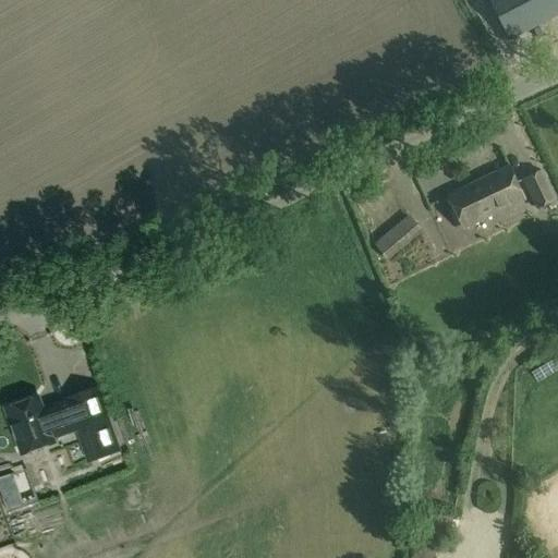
[(557,12),(557,0),(490,0),(512,38),(557,12)]
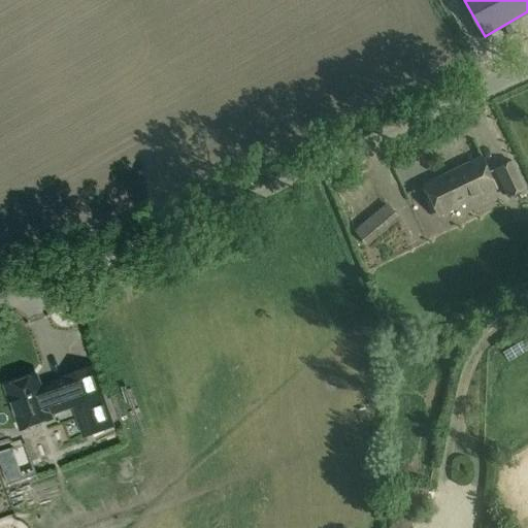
[(512,26),(505,28),(509,35),(515,33),(512,26)]
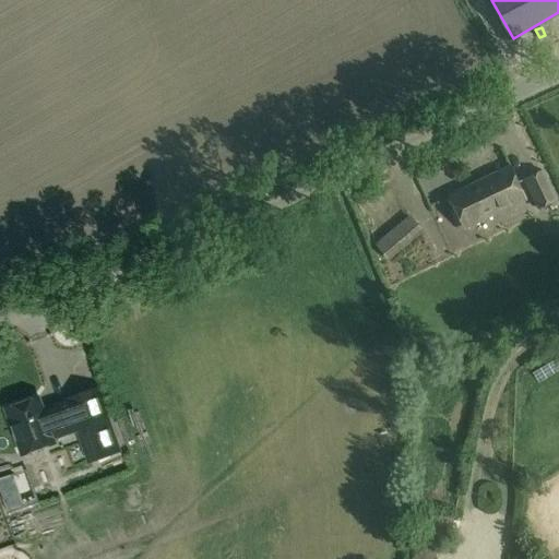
[(450,197),(465,229),(526,201),(511,167),(450,197)]
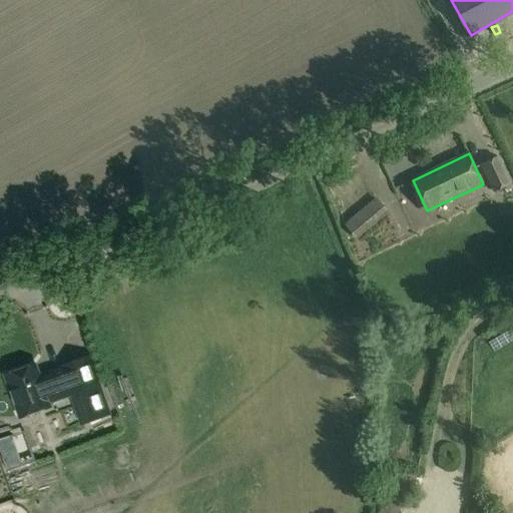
[(512,183),(499,156),(481,164),(495,193),(512,183)]
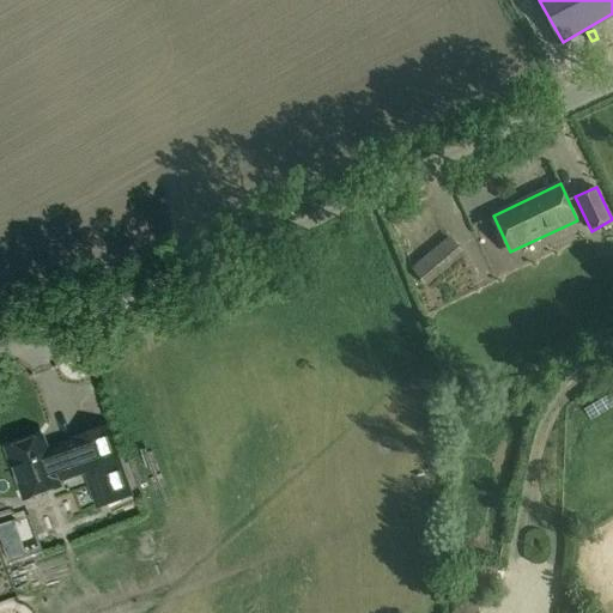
[(424,281),(460,250),(449,238),(413,269),(424,281)]
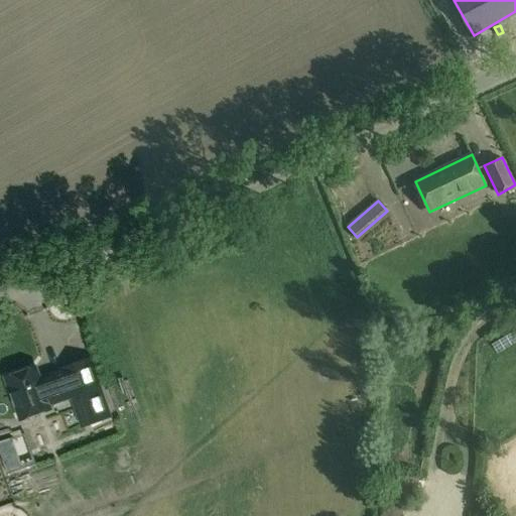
[(34,368),(4,379),(18,420),(49,409),(47,406),(69,398),(80,428),(111,417),(90,357),(58,368),(59,372),(46,376),(47,377),(38,380),(34,368)]
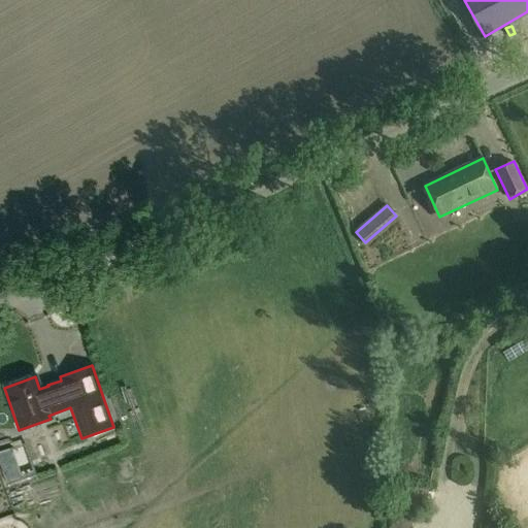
[(17,527),(30,527),(20,508),(9,514),(17,527)]
